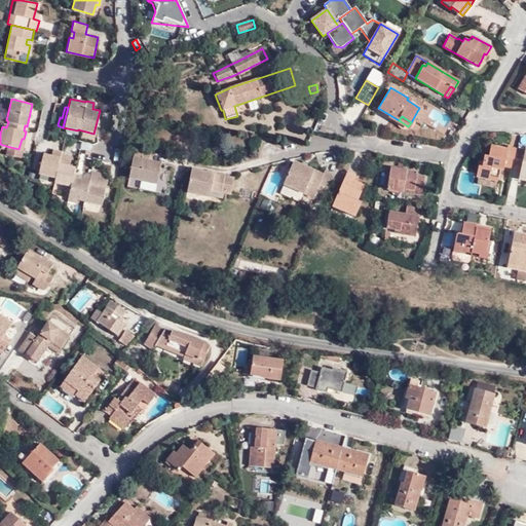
[(20,157),(24,139),(22,139),(19,149),(6,146),(5,154),(20,157)]
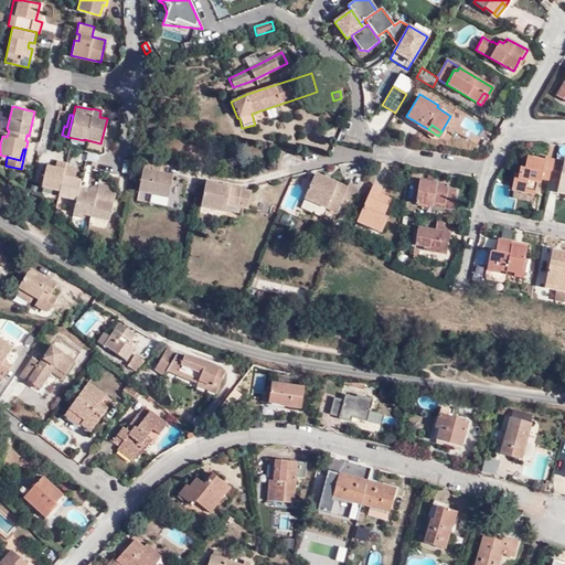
[(544,179),(554,181),(555,174),(558,159),(548,157),(547,160),(530,157),(528,168),(523,167),(522,167),(521,172),(518,172),(514,189),(516,189),(535,193),(537,194),(540,181),(543,181),(544,179)]
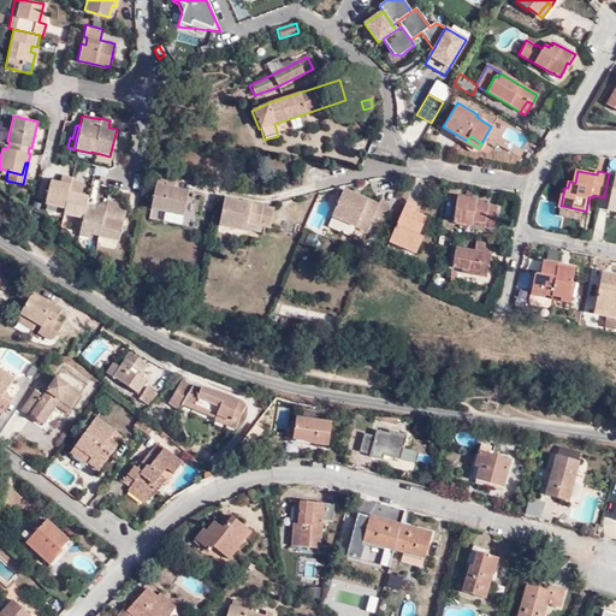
[(615,175),(609,173),(605,190),(615,191),(615,175)]
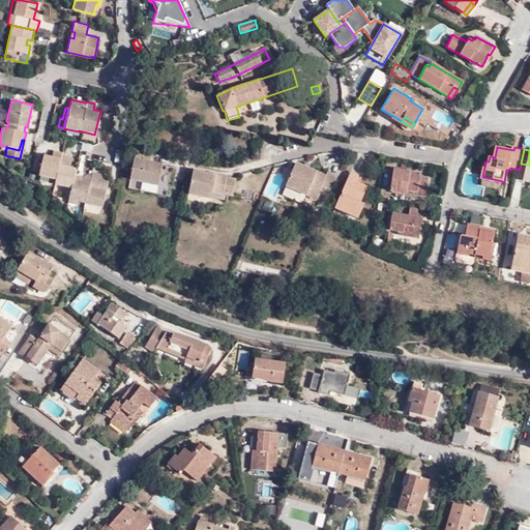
[(150,152),(136,150),(128,180),(158,185),(162,166),(149,164),(150,152)]
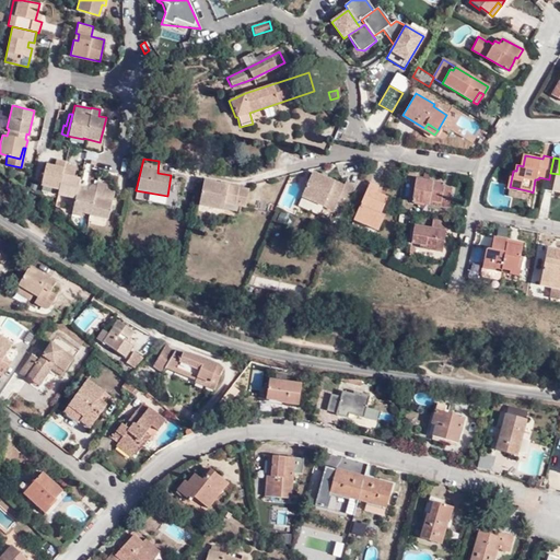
[(60,175),(62,164),(63,162),(54,160),(53,165),(44,164),(39,185),(57,188),(56,194),(73,198),(70,213),(79,216),(80,212),(88,214),(106,219),(114,190),(105,187),(105,185),(96,183),(93,194),(76,189),(77,185),(79,178),(71,177),(60,175)]
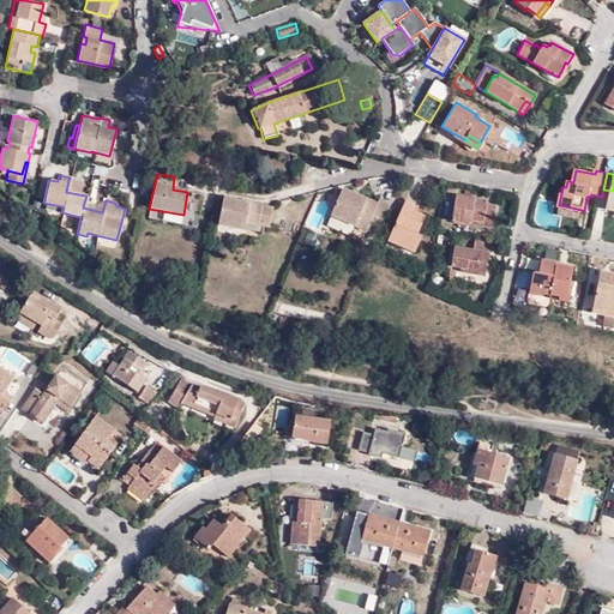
[(80,182),(68,180),(66,192),(78,194),(80,182)]
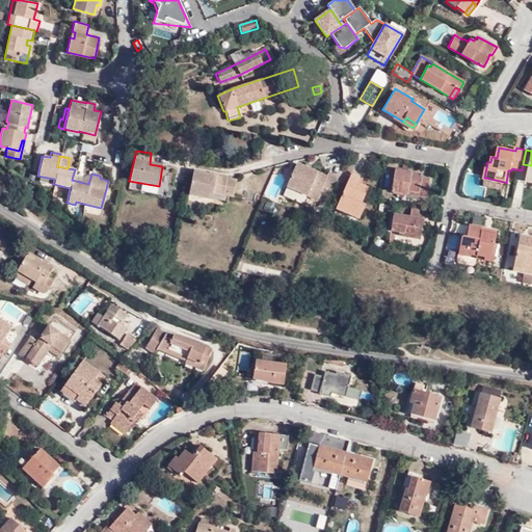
[(337,177),(327,173),(325,177),(296,164),(287,186),(316,200),(320,192),(328,196),(337,177)]
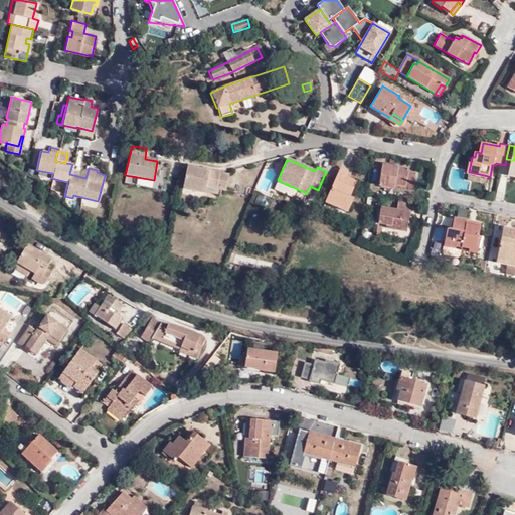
[(505,165),(503,172),(511,174),(510,175),(514,176),(514,160),(506,159),(505,165)]
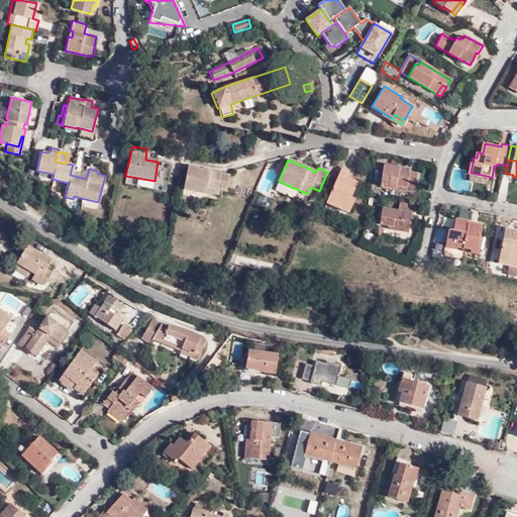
[(380,186),(396,189),(396,185),(405,187),(405,190),(413,191),(414,178),(407,176),(408,170),(383,165),(380,186)]
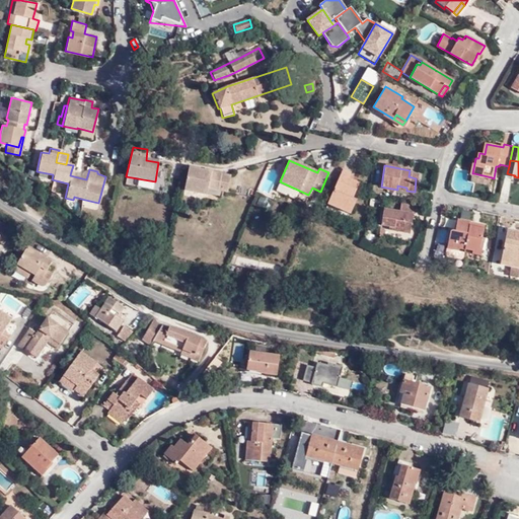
[(76,172),(71,171),(70,175),(86,179),(89,169),(78,166),(76,172)]
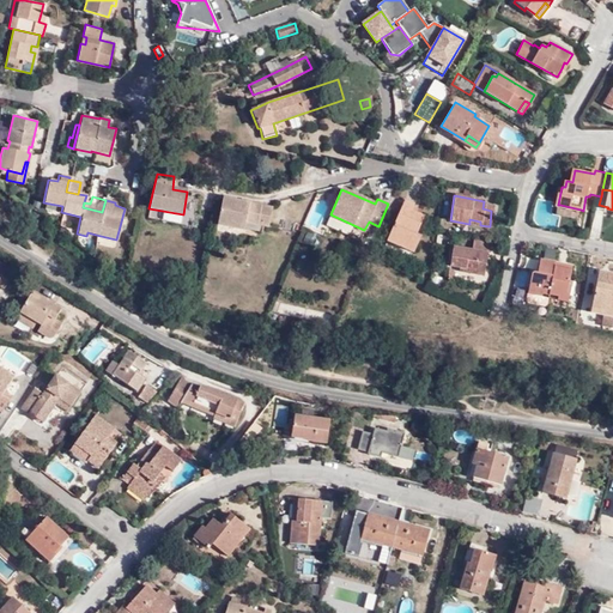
[(272,208),(223,199),(218,225),(244,230),(246,223),(268,228),(272,208)]
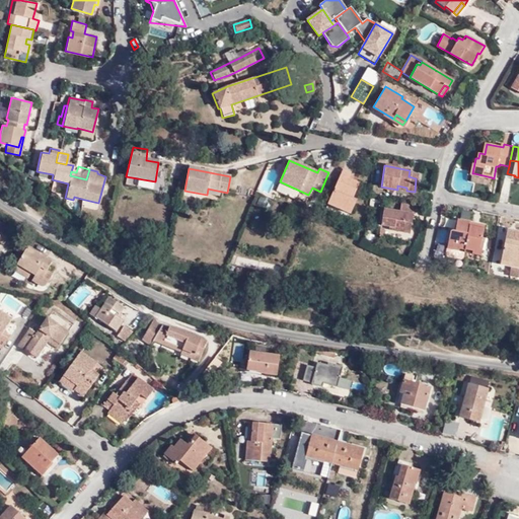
[(343,204),(352,209),(357,199),(354,197),(361,181),(351,177),(353,172),(345,168),(329,202),(341,208),(343,204)]
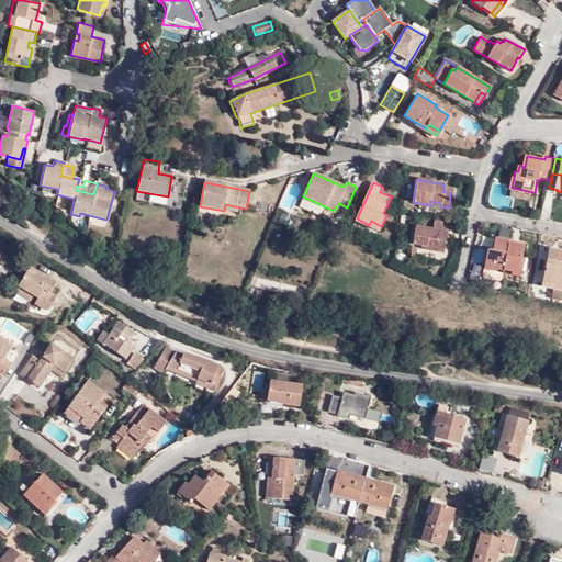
[(530,199),(532,192),(514,188),(513,195),(530,199)]
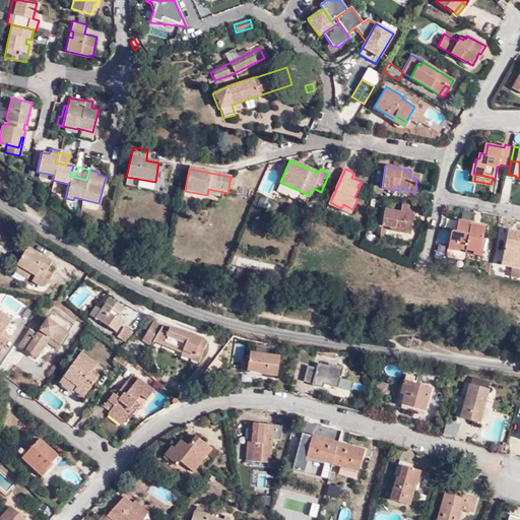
[(412,214),(414,204),(401,202),(400,212),(384,210),(382,226),(394,229),(394,231),(410,234),(414,214),(412,214)]
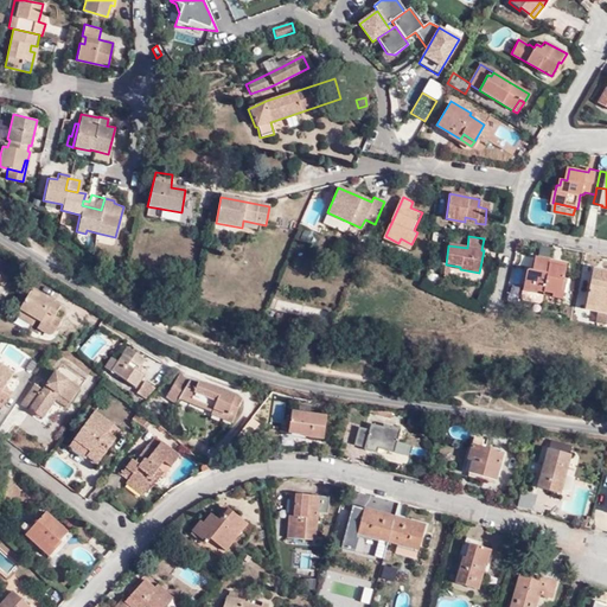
[(410,248),(411,244),(401,238),(398,243),(410,248)]
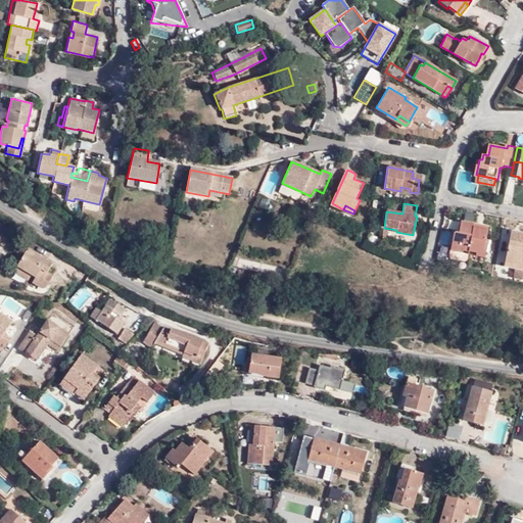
[(457,233),(453,248),(469,252),(486,257),(489,244),(487,243),(491,227),(465,221),(462,231),(459,231),(457,233)]
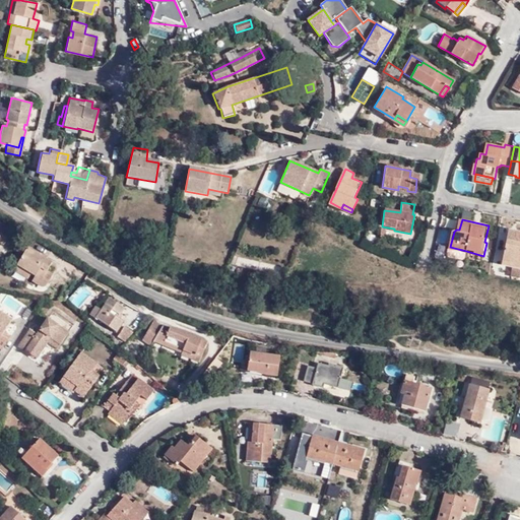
[(0,234),(6,239),(11,233),(0,223),(0,234)]
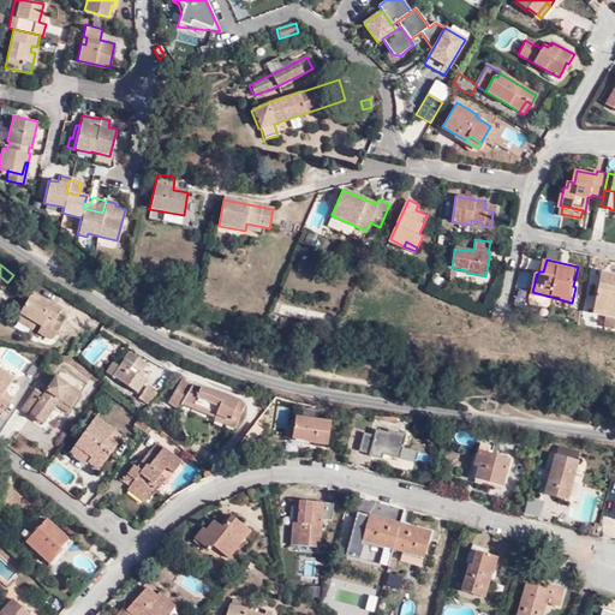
[(614,273),(603,272),(595,312),(607,315),(605,324),(614,326),(614,273)]
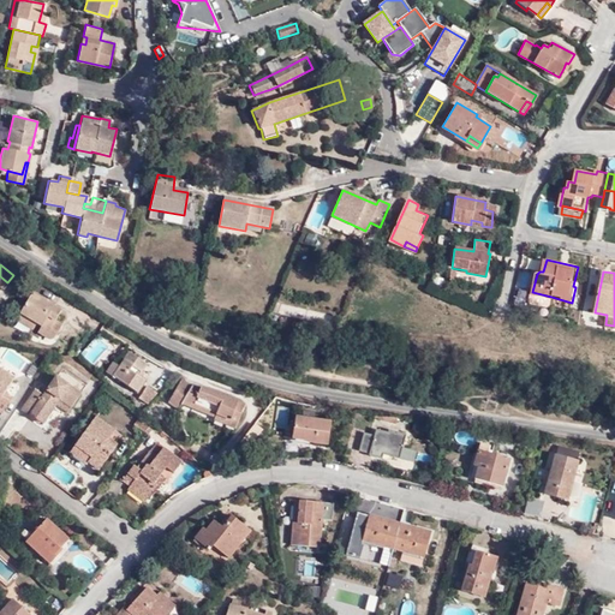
[(19,311),(35,321),(40,324),(37,332),(47,339),(51,338),(54,336),(60,323),(54,320),(60,310),(30,292),(19,311)]
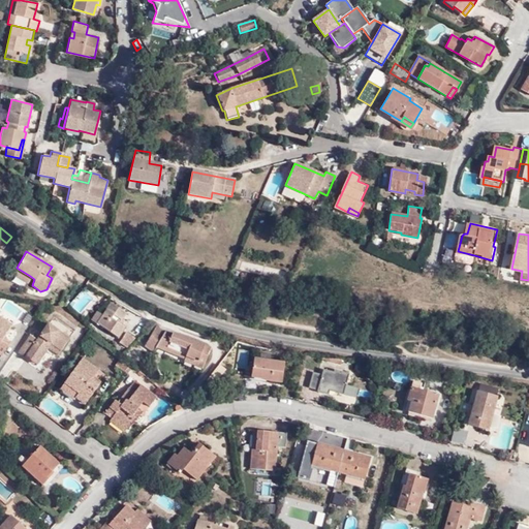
[(474,255),(458,251),(456,259),(472,263),(474,255)]
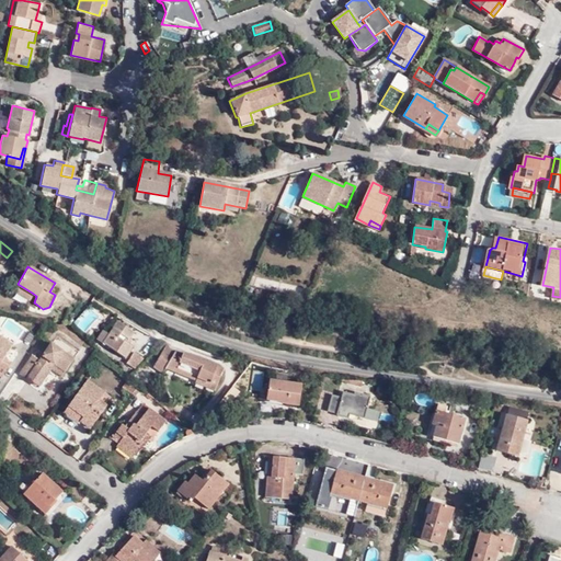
[(29,299),(32,293),(18,284),(13,289),(29,299)]
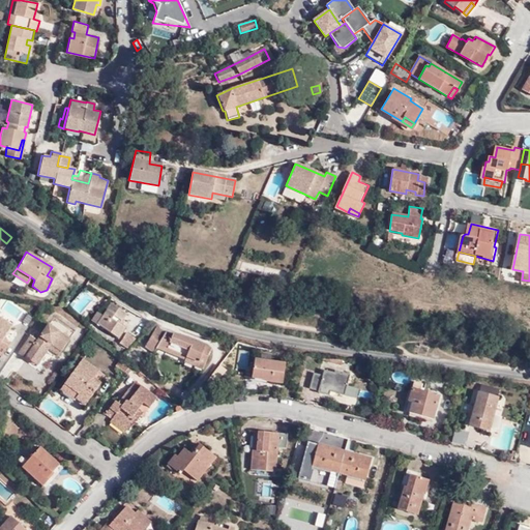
[(125,313),(110,303),(101,315),(96,312),(90,321),(116,337),(123,328),(117,324),(125,313)]
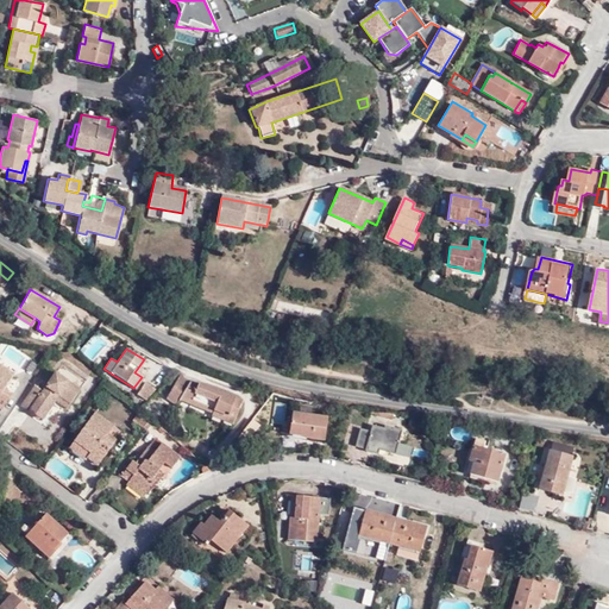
[(0,370),(10,376),(14,368),(0,358),(0,370)]
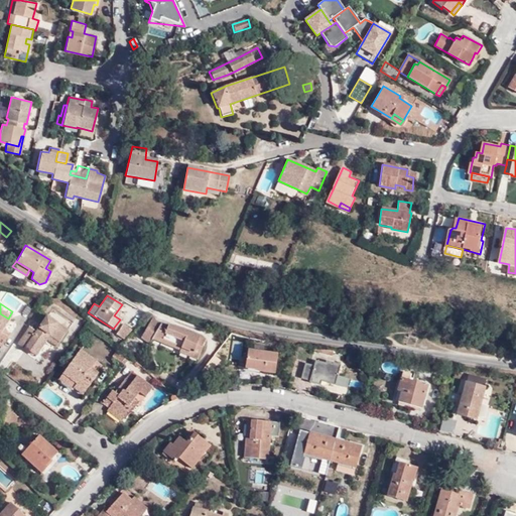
[(149,344),(152,340),(161,324),(153,317),(140,338),(149,344)]
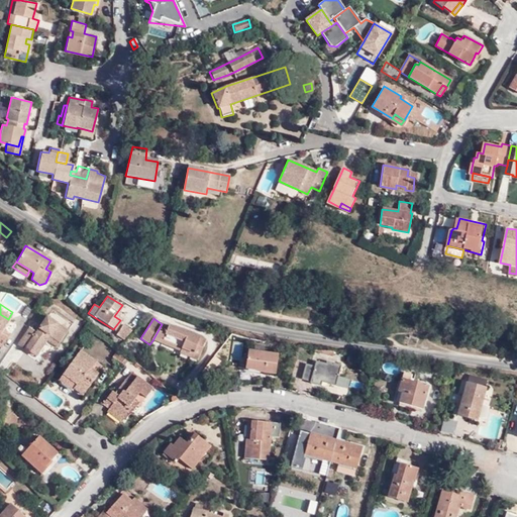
[(47,338),(58,345),(66,333),(45,319),(34,335),(27,330),(15,347),(22,352),(23,351),(33,358),(44,342),(47,338)]
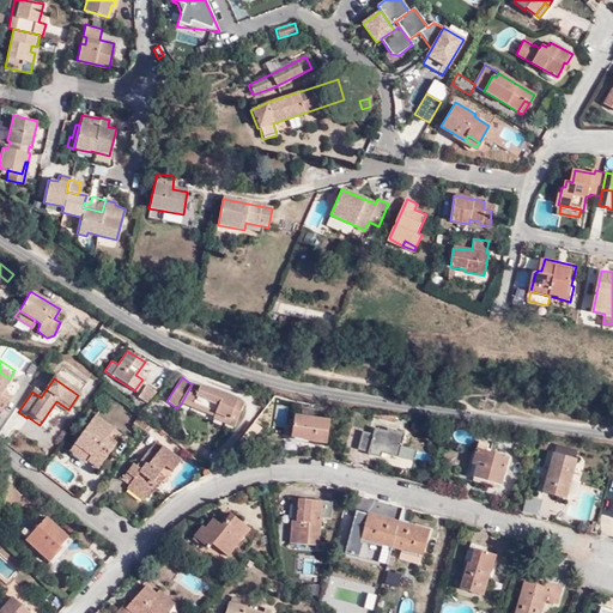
[(152,390),(145,384),(137,396),(144,402),(152,390)]
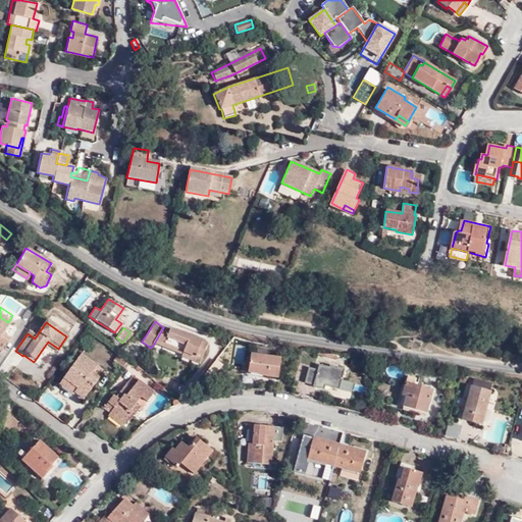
[(154,344),(181,355),(183,352),(164,345),(169,330),(163,327),(154,344)]
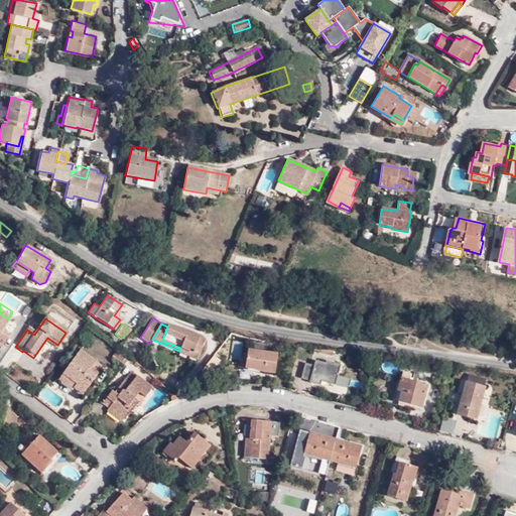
[(180,348),(179,351),(179,353),(198,360),(206,339),(169,324),(167,327),(162,341),(180,348)]
